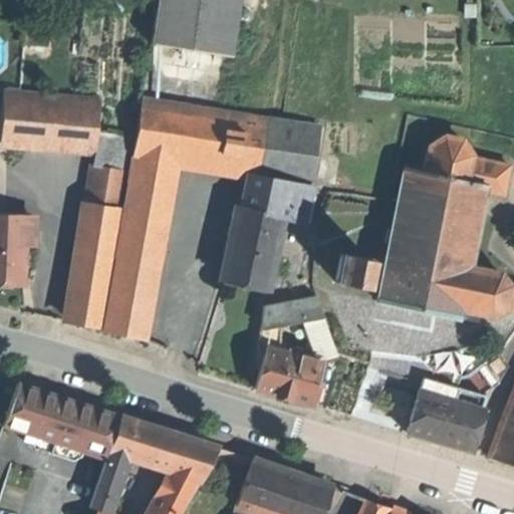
[(155,0),(149,45),(229,56),(238,0),(155,0)]
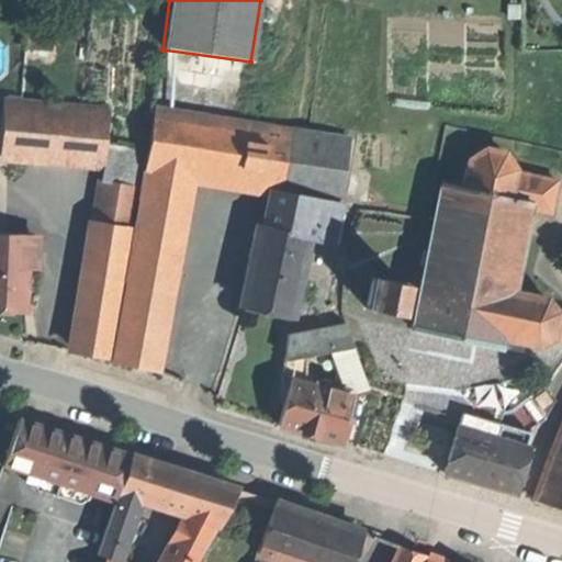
[(8,46),(52,49),(54,27),(10,24),(8,46)]
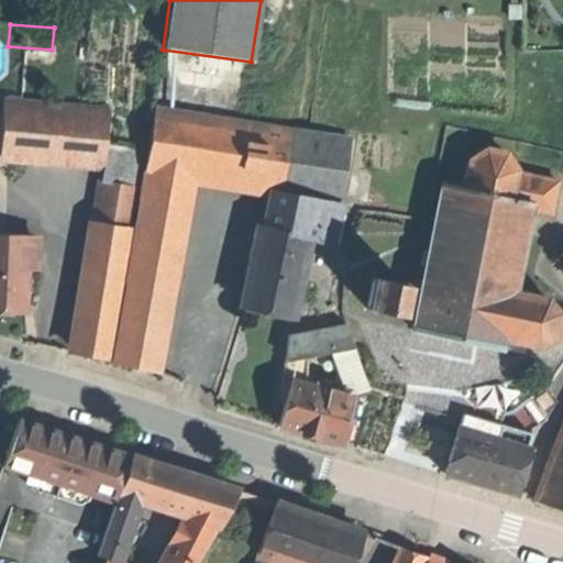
[(105,164),(107,144),(109,110),(4,101),(0,152),(0,155),(2,156),(105,164)]
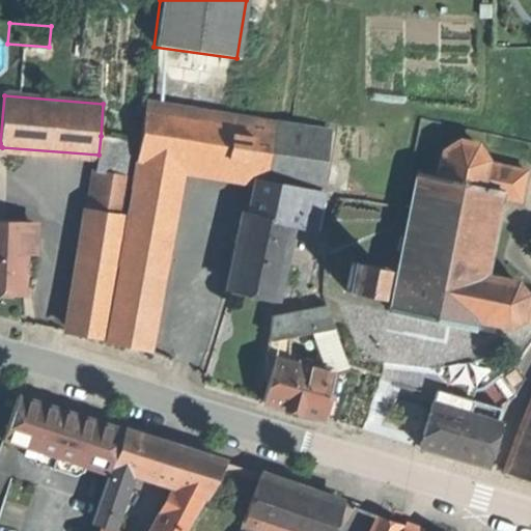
[(266,182),(258,216),(250,214),(233,287),(275,298),(291,226),(312,230),(320,190),(331,131),(313,128),(276,122),(146,102),(136,161),(139,161),(121,266),(105,339),(141,345),(176,168),(266,182)]
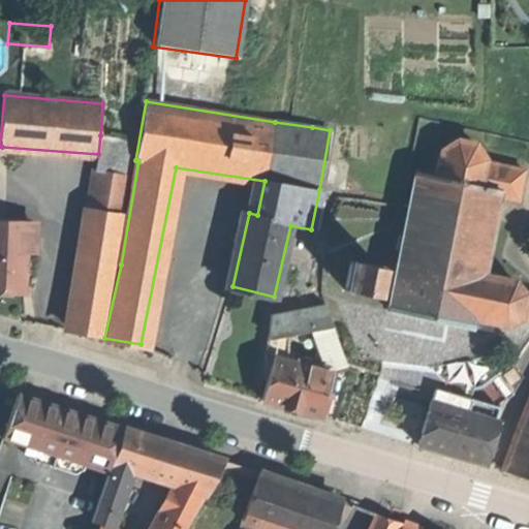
[(135,143),(100,135),(98,154),(97,173),(99,174),(93,208),(71,330),(101,335),(122,214),(118,213),(125,178),(129,179),(135,143)]
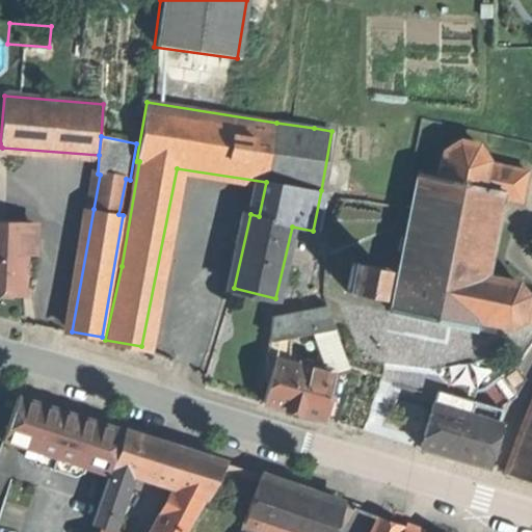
[(479,144),(458,140),(444,151),(437,178),(420,174),(405,238),(400,236),(396,250),(401,251),(389,312),(472,329),(474,320),(506,327),(523,319),(531,321),(531,295),(529,295),(516,282),(483,274),(486,261),(491,262),(494,248),(488,247),(499,201),(504,203),(505,198),(521,202),(528,171),(489,162),(479,144)]
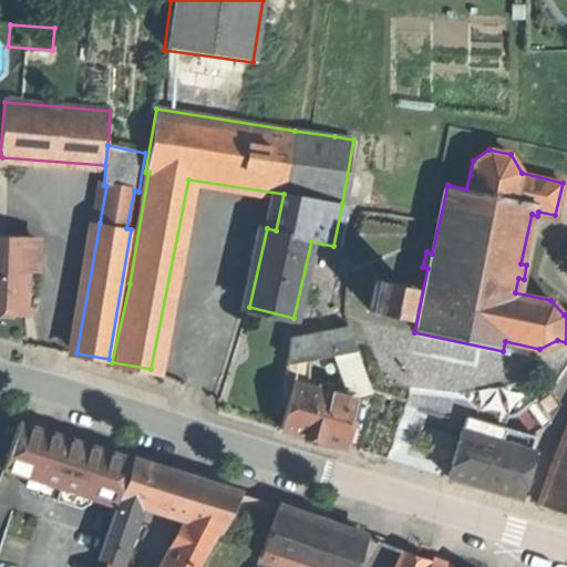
[(27,238),(0,236),(0,309),(23,310),(26,271),(27,239),(27,238)]
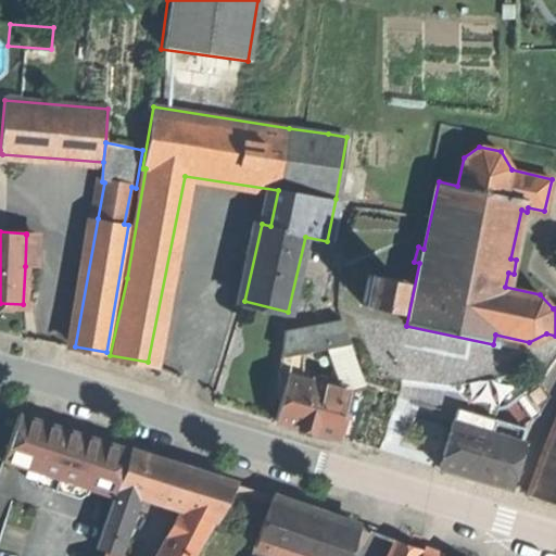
[(26,235),(25,266),(34,267),(35,235),(26,235)]
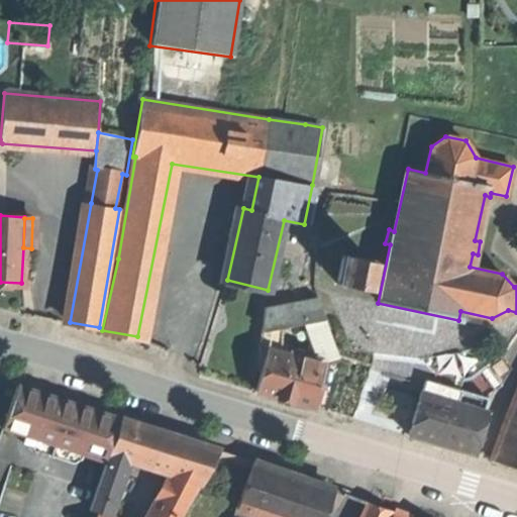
[(372,260),(341,253),(335,282),(365,289),(372,260)]
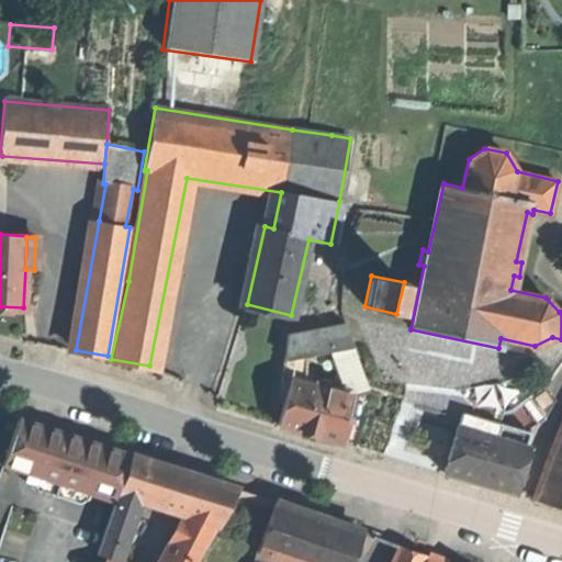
[(337,440),(350,396),(369,391),(345,323),(289,334),(280,397),(283,398),(277,425),(308,433),(337,440)]
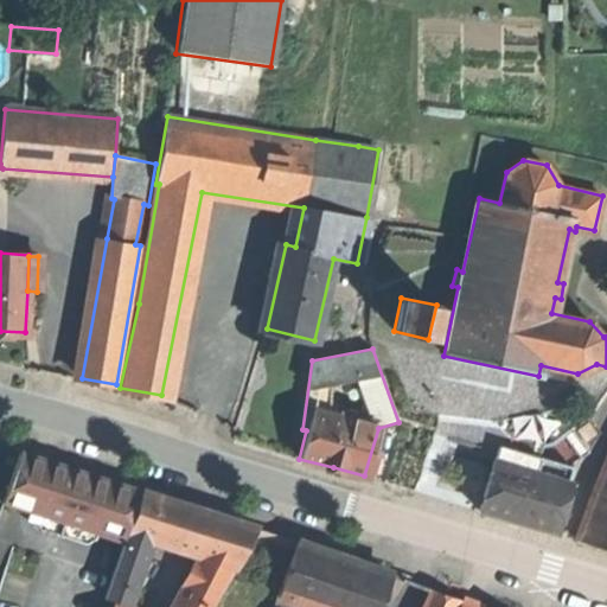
[(570,428),(564,436),(587,452),(593,443),(570,428)]
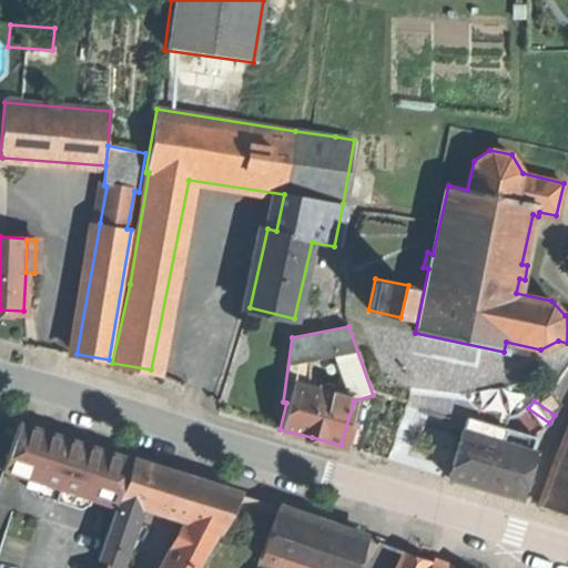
[(504,428),(507,417),(490,412),(487,422),(465,415),(446,477),(477,486),(518,498),(531,450),(530,450),(535,437),(504,428)]
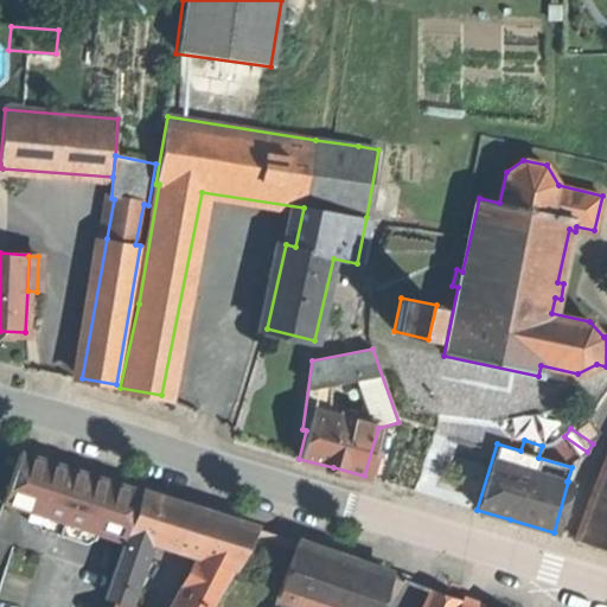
[(78,471),(20,452),(2,504),(122,542),(127,531),(141,491),(78,471)]
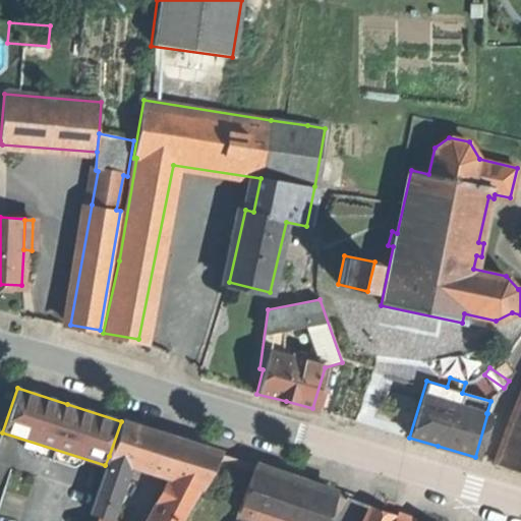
[(520,393),(494,463),(520,471),(520,393)]
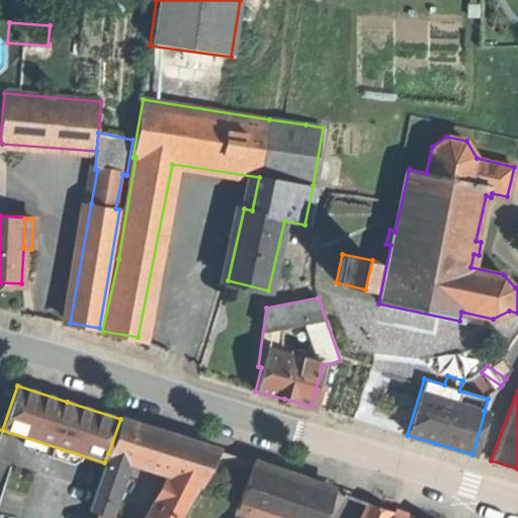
[(120,419),(108,453),(128,460),(174,476),(186,440),(155,430),(120,419)]
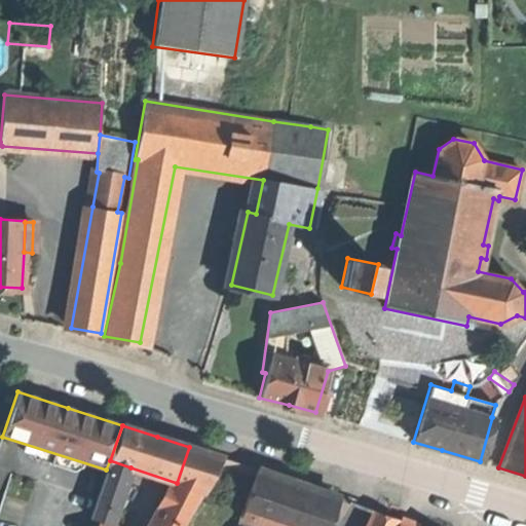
[(184,525),(217,470),(223,458),(207,453),(189,447),(177,483),(154,525),(112,525),(109,524),(98,521),(95,525),(184,525)]
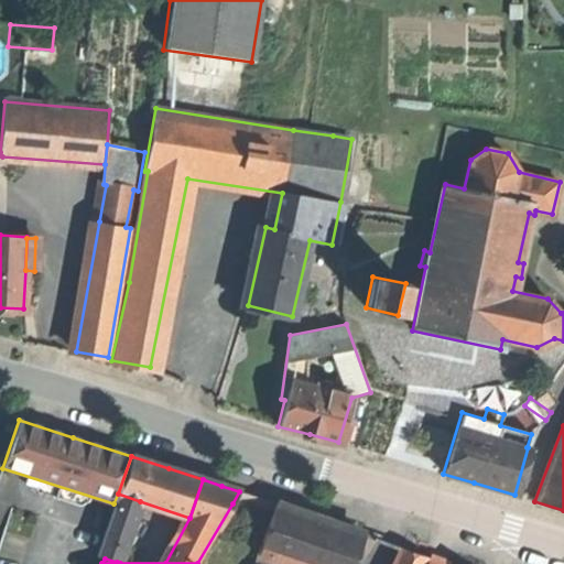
[(273,502),(239,491),(232,503),(269,514),(273,502)]
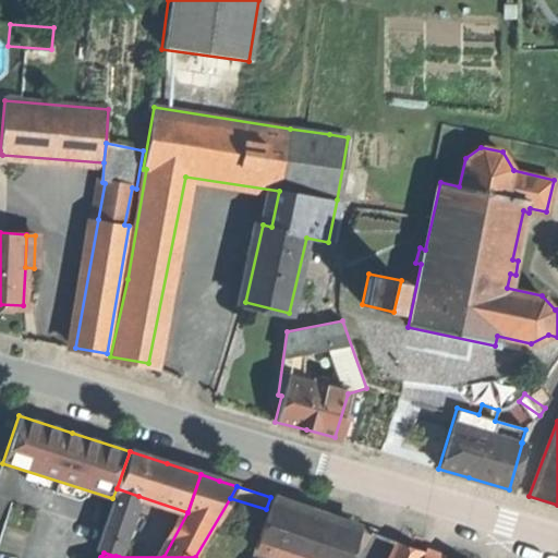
[(138,496),(117,488),(112,498),(96,550),(104,553),(116,556),(138,496)]
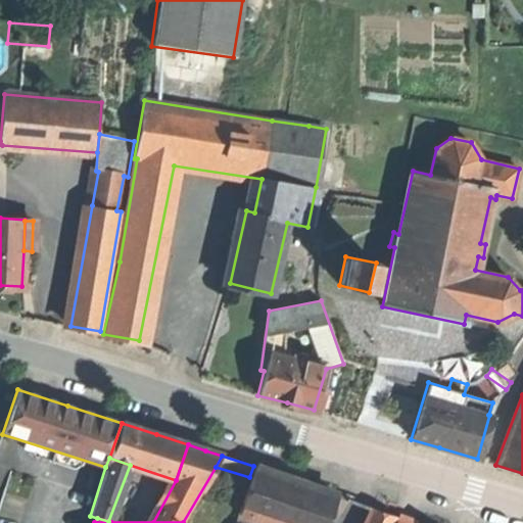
[(249,477),(248,482),(246,487),(238,513),(266,522),(325,522),(335,494),(296,480),(253,466),(249,477)]
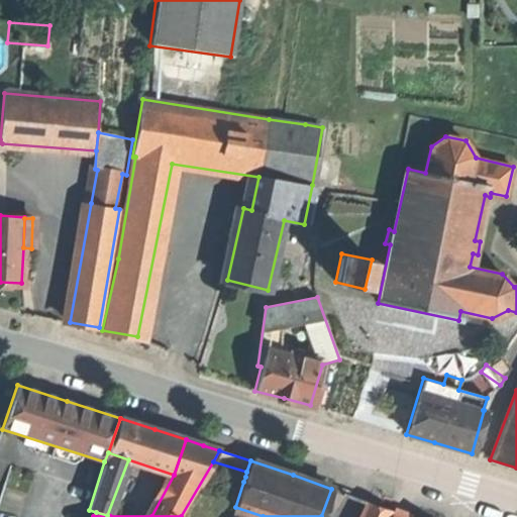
[(359,516),(386,516),(390,510),(367,502),(359,516)]
